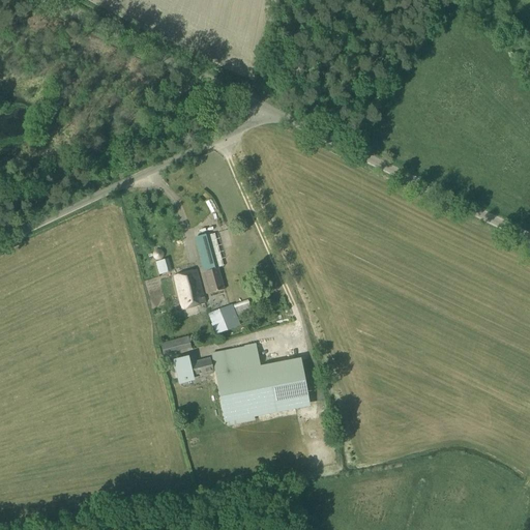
[(234,142),(246,136),(244,130),(232,137),(234,142)]
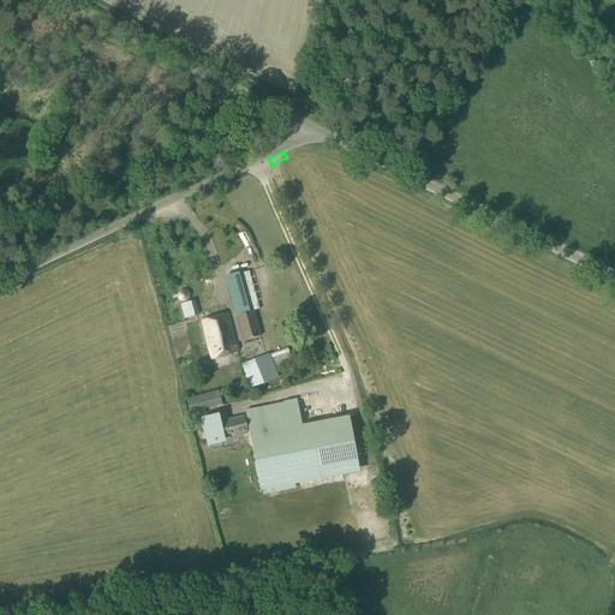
[(244,249),(250,245),(244,233),(238,237),(244,249)]
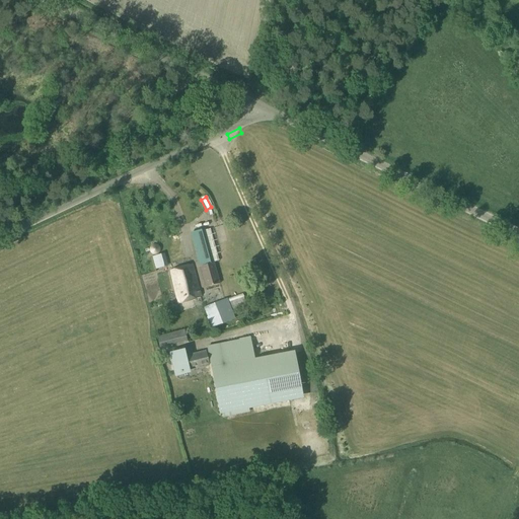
[(191,235),(200,268),(199,268),(206,292),(221,288),(215,263),(213,263),(204,231),(191,235)]
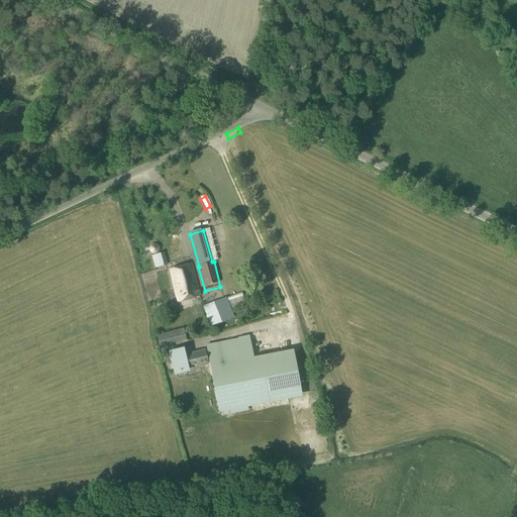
[(148,249),(149,251),(150,254),(152,254),(154,254),(157,253),(158,253),(159,251),(159,248),(158,246),(156,245),(153,244),(150,245),(149,247),(148,249)]
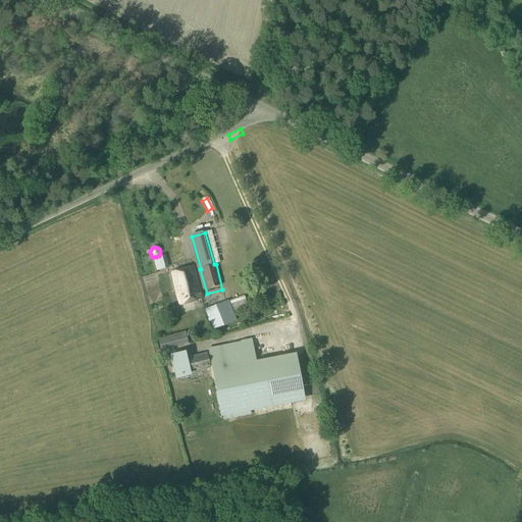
[(153,260),(156,272),(166,269),(163,257),(153,260)]
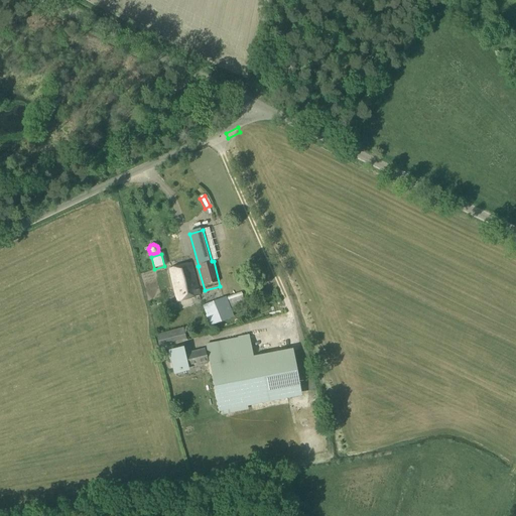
[(169,270),(176,301),(200,296),(191,265),(169,270)]
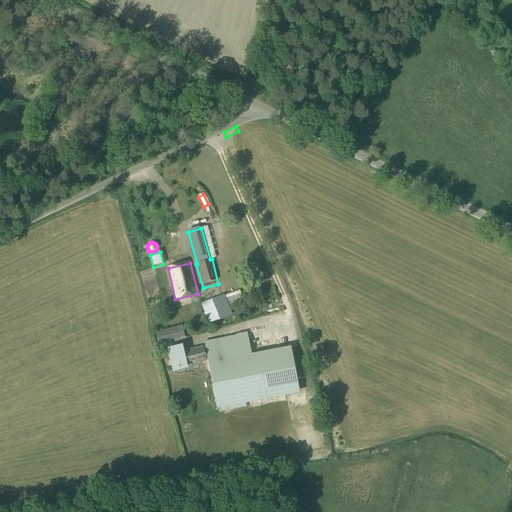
[(202,305),(209,323),(232,314),(229,306),(241,301),(238,292),(202,305)]
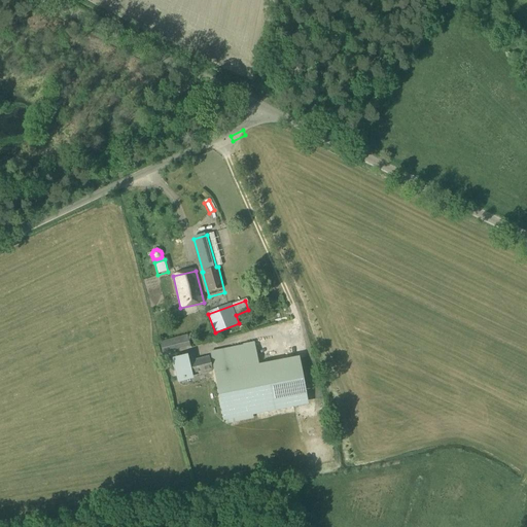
[(165,342),(167,351),(189,346),(187,337),(165,342)]
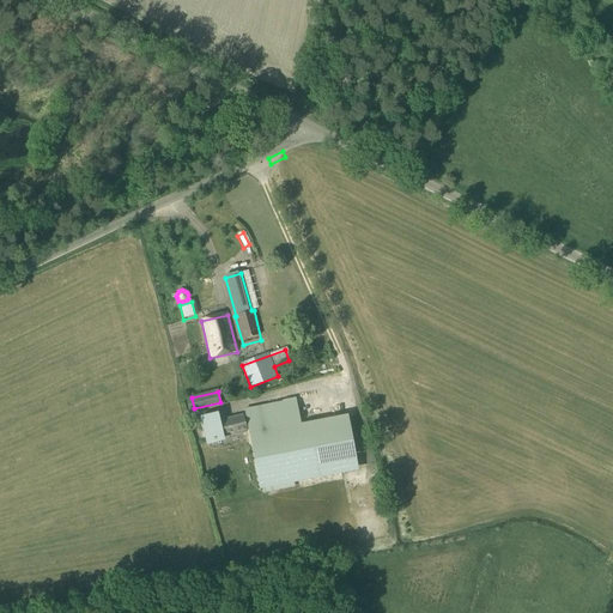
[(246,410),(260,484),(354,465),(345,416),(297,425),(292,400),(246,410)]
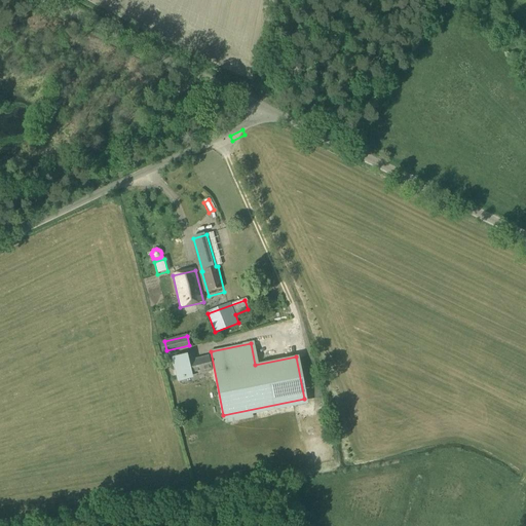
[(190,376),(187,362),(186,358),(171,361),(175,379),(190,376)]
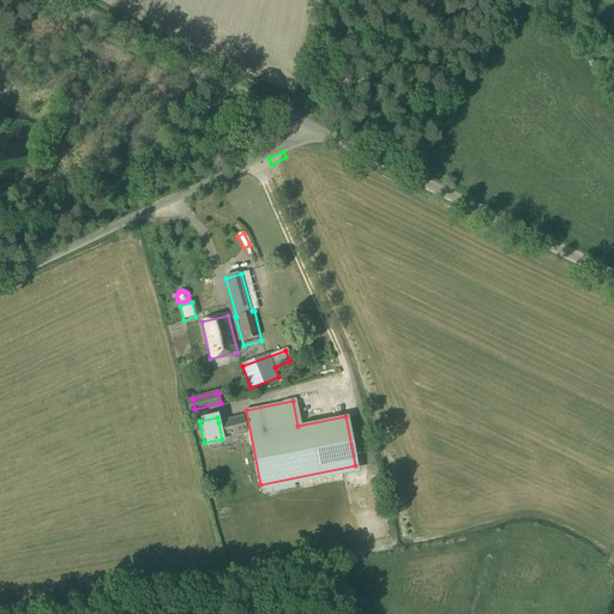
[(218,422),(222,439),(247,433),(244,417),(218,422)]
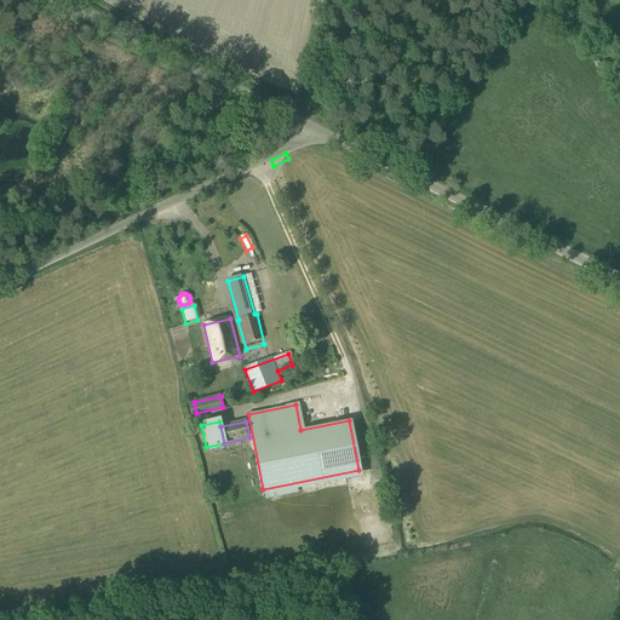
[(303,500),(315,500),(314,488),(302,488),(303,500)]
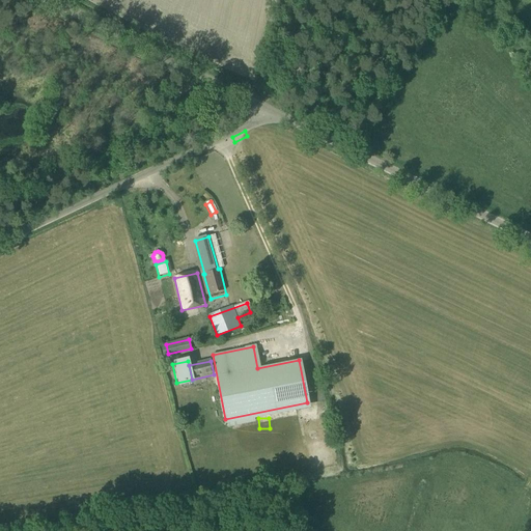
[(216,430),(216,442),(211,442),(211,448),(221,447),(220,430),(216,430)]
